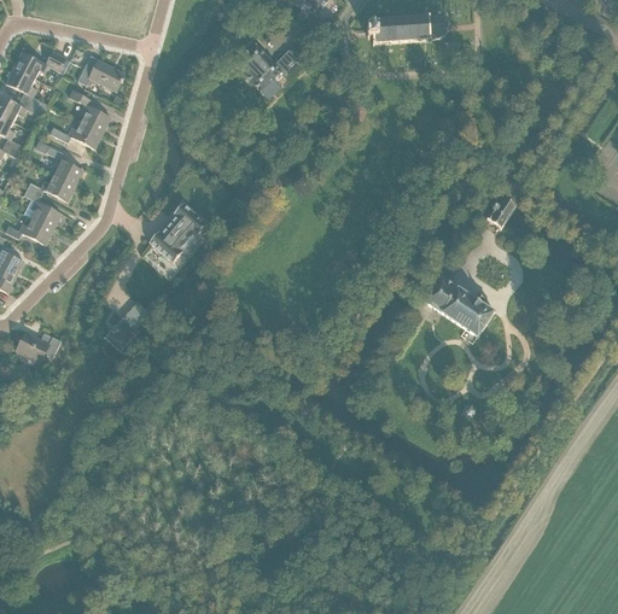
[(278,0),(267,0),(263,5),(272,10),(273,7),(286,17),(291,10),(278,0)]
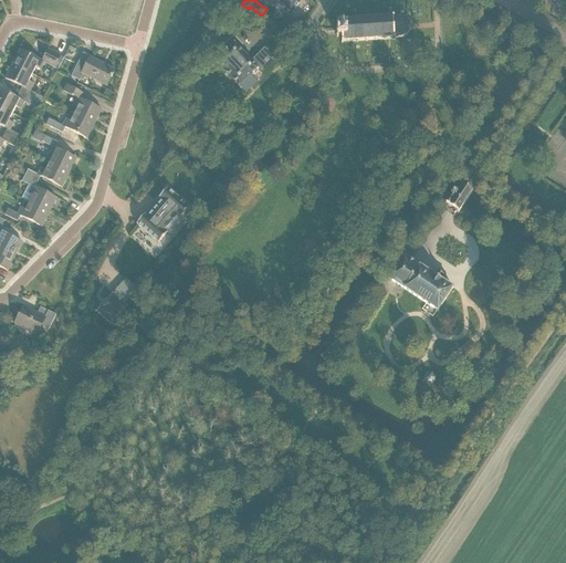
[(266,0),(276,7),(278,4),(291,14),(300,0),(266,0)]
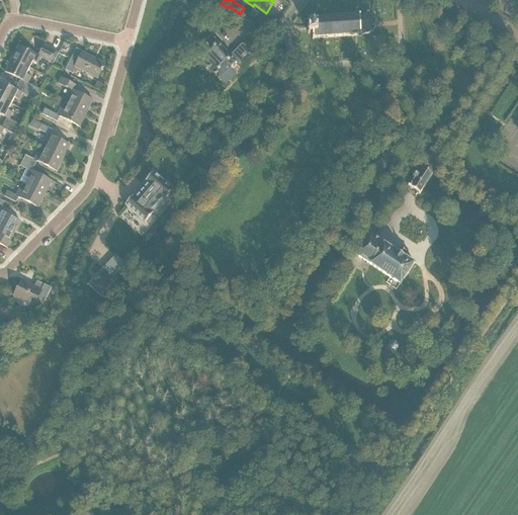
[(360,14),(360,12),(358,12),(358,13),(351,13),(350,13),(343,14),(343,13),(342,13),(342,14),(335,15),(335,14),(333,14),(333,15),(326,15),(326,14),(325,15),(318,16),(318,15),(316,15),(316,16),(313,16),(313,15),(311,15),(311,17),(312,17),(312,21),(308,21),(308,30),(313,30),(313,34),(313,36),(314,36),(314,35),(318,35),(318,36),(319,35),(326,34),(326,35),(328,35),(327,34),(334,34),(335,34),(336,34),(343,33),(343,34),(344,34),(344,33),(351,33),(353,33),(353,32),(359,32),(360,33),(361,33),(361,31),(366,31),(367,31),(367,30),(371,29),(372,29),(372,28),(374,25),(375,25),(375,24),(374,19),(375,19),(374,18),(371,15),(371,14),(370,14),(366,13),(366,12),(365,12),(365,13),(360,14)]
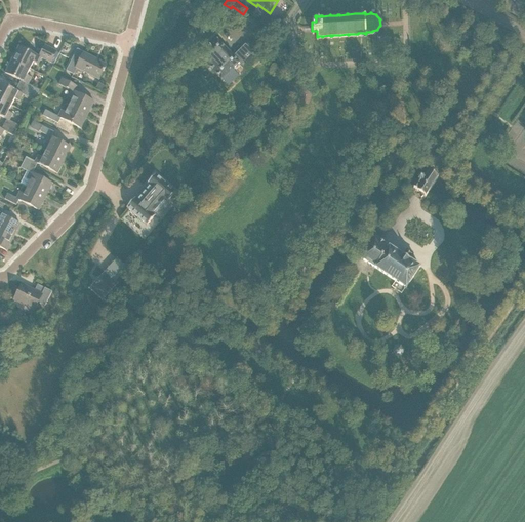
[(217,37),(199,53),(221,77),(228,82),(238,73),(232,67),(239,59),(244,65),(256,53),(245,42),(234,53),(217,37)]
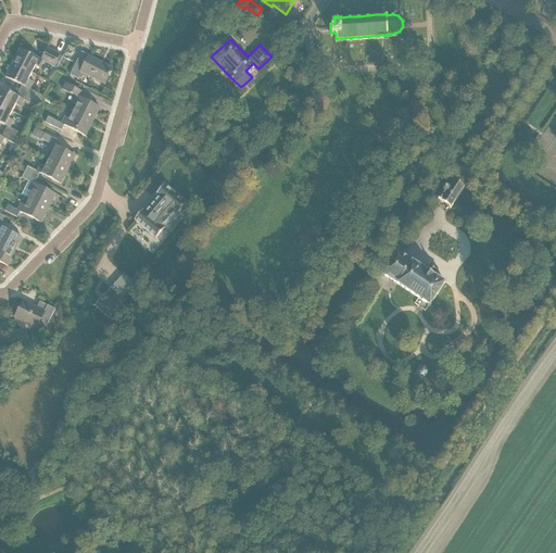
[(12,60),(32,70),(35,63),(40,65),(43,59),(53,63),(60,51),(47,45),(41,58),(20,46),(12,60)]
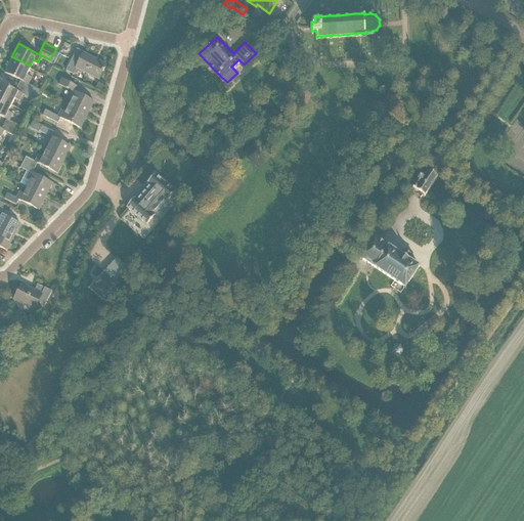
[(98,77),(105,61),(83,50),(77,47),(66,68),(73,72),(77,66),(98,77)]
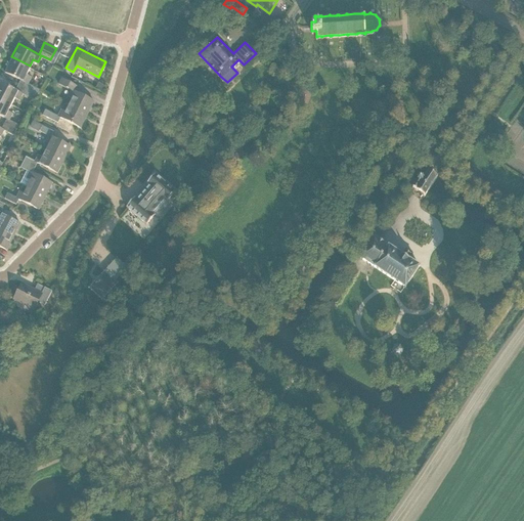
[(27,73),(30,66),(11,56),(5,70),(25,80),(23,85),(38,93),(40,88),(37,86),(28,81),(31,75),(27,73)]
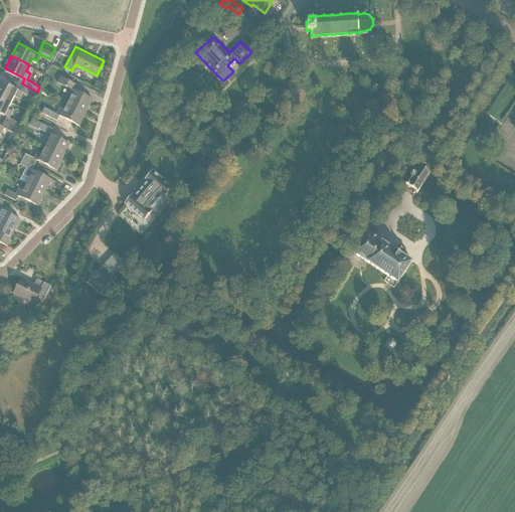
[(67,102),(86,111),(92,98),(72,88),(75,82),(60,74),(57,80),(69,87),(66,93),(71,95),(67,102)]
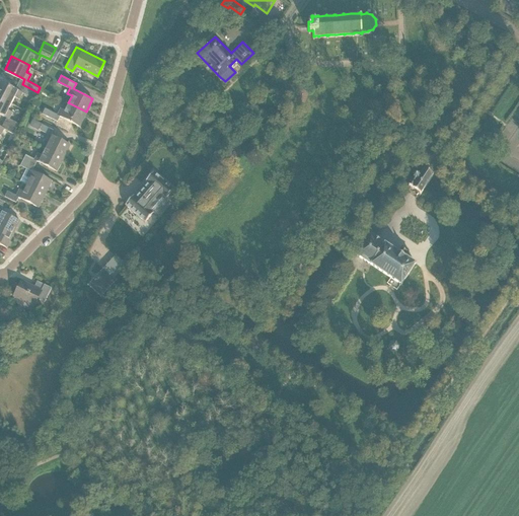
[(38,92),(22,84),(19,89),(0,79),(0,95),(11,101),(14,95),(19,97),(22,91),(31,95),(34,97),(38,92)]
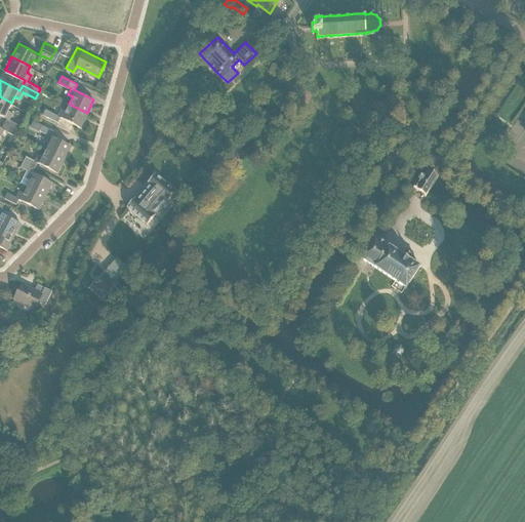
[(8,109),(11,103),(0,96),(0,113),(6,117),(4,122),(15,128),(18,123),(9,118),(12,112),(8,109)]
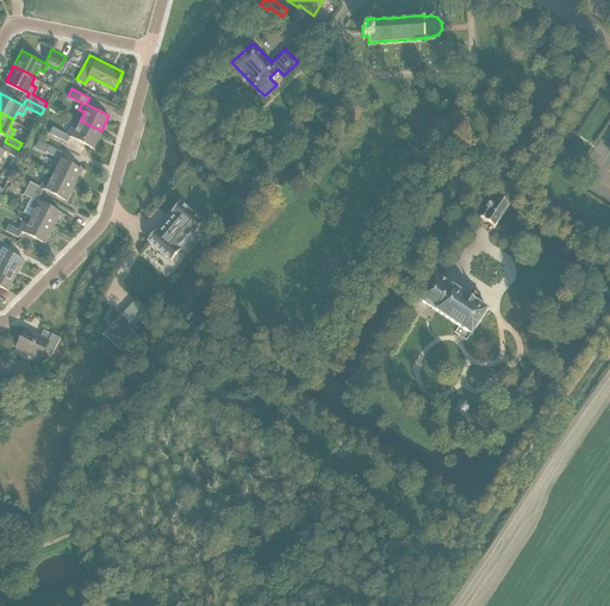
[(93,145),(101,131),(80,120),(76,127),(70,125),(67,132),(53,124),(49,131),(67,141),(70,135),(93,145)]
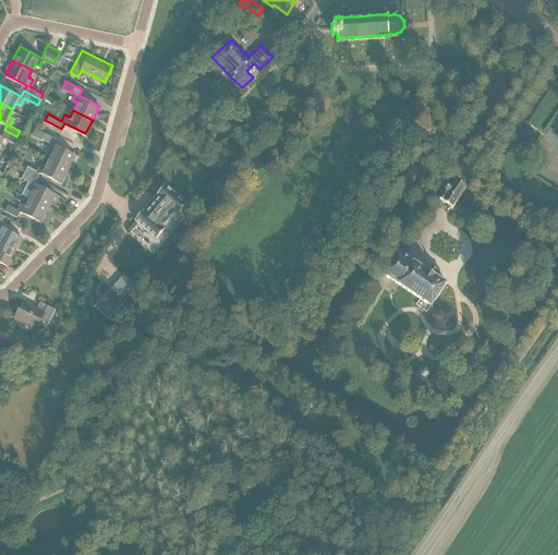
[(16,136),(4,130),(1,134),(0,133),(0,143),(1,143),(4,136),(14,142),(16,136)]
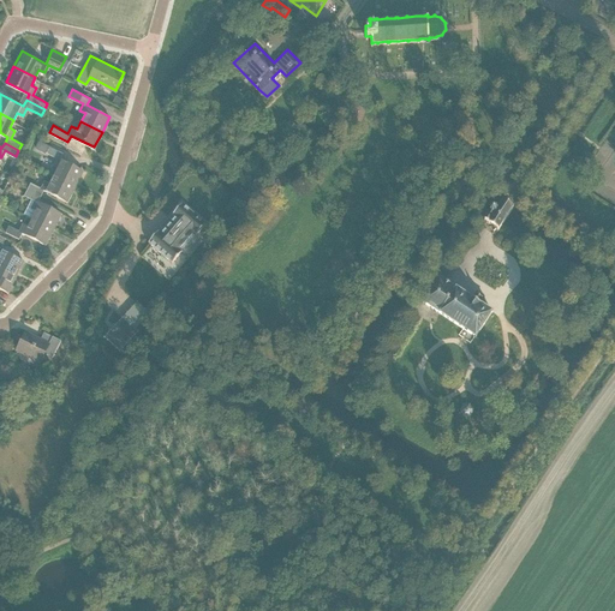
[(54,174),(75,185),(83,169),(59,157),(63,151),(49,144),(46,150),(55,156),(52,163),(58,166),(54,174)]
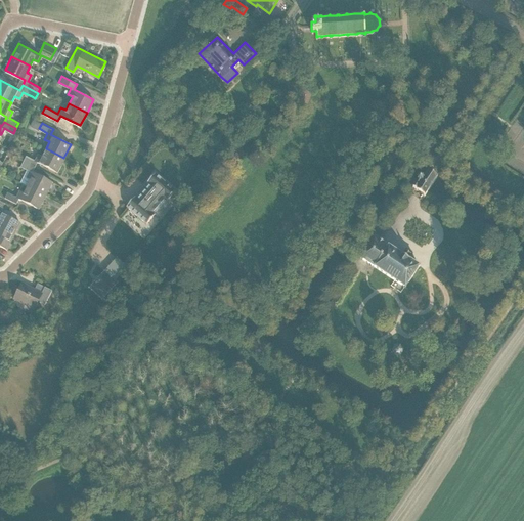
[(57,171),(63,158),(46,148),(42,155),(38,153),(35,159),(26,154),(23,160),(35,166),(37,160),(57,171)]
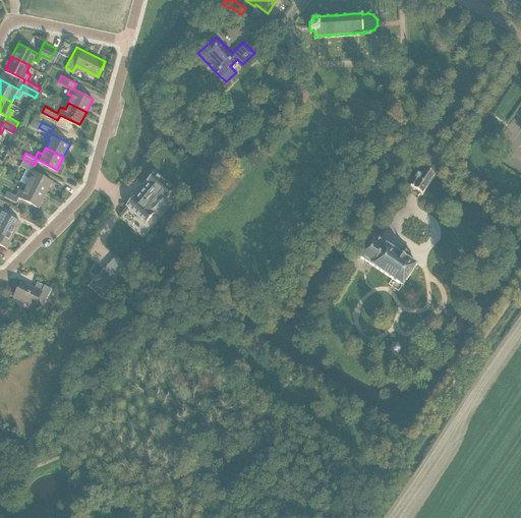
[(32,169),(35,165),(22,159),(20,164),(26,167),(19,180),(26,184),(26,183),(45,192),(52,179),(32,169)]
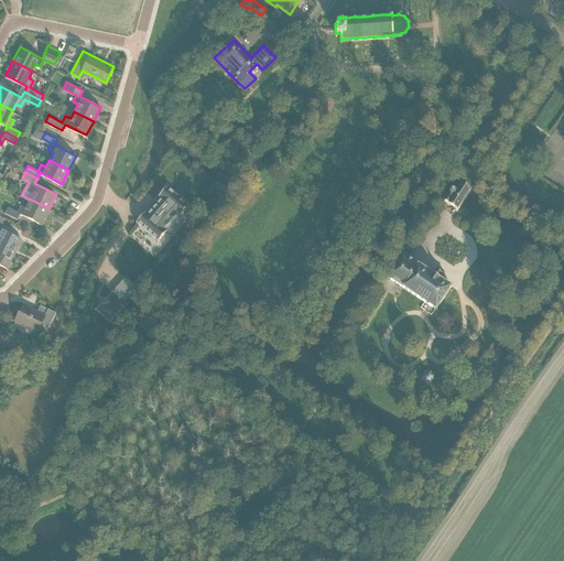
[(457,208),(470,187),(466,184),(459,181),(455,189),(452,186),(448,186),(447,189),(448,191),(444,200),(452,205),(457,208)]
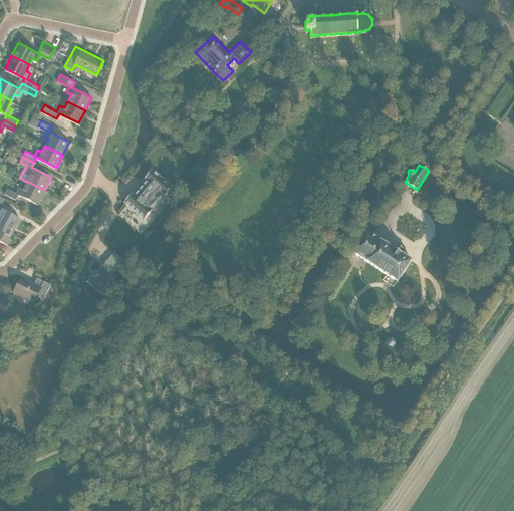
[(164,195),(172,185),(152,168),(144,178),(146,180),(135,193),(132,191),(123,201),(144,218),(152,208),(150,206),(161,193),(164,195)]
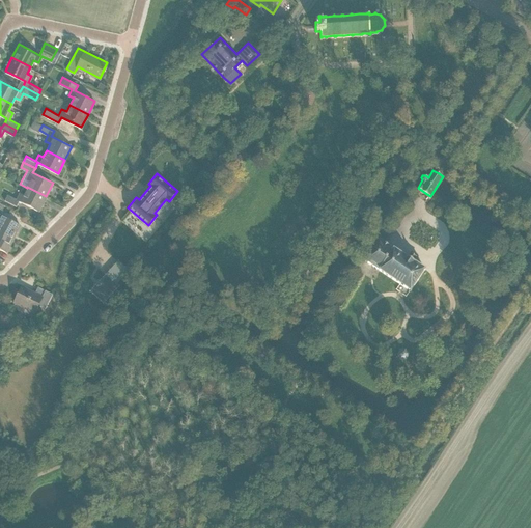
[(39,210),(46,196),(27,187),(27,188),(24,194),(20,191),(16,197),(7,193),(4,198),(16,204),(19,199),(39,210)]
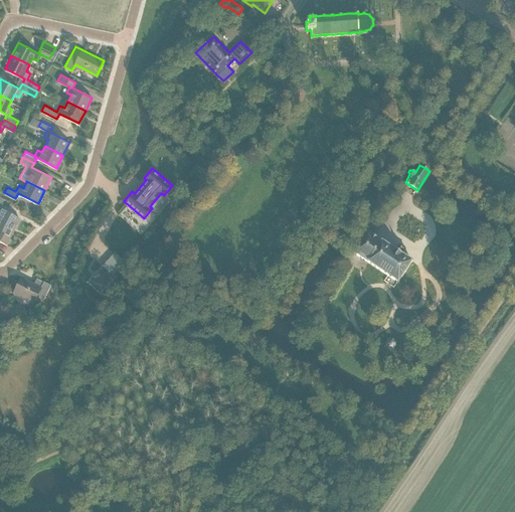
[(0,223),(13,230),(19,217),(0,207),(0,206),(4,198),(0,196),(0,223)]
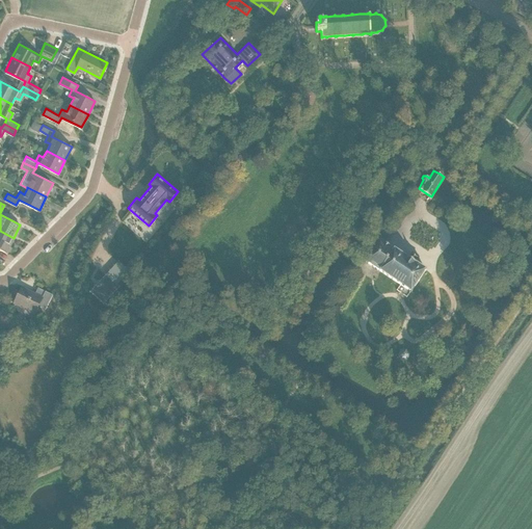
[(0,247),(6,252),(14,238),(0,231),(0,247)]
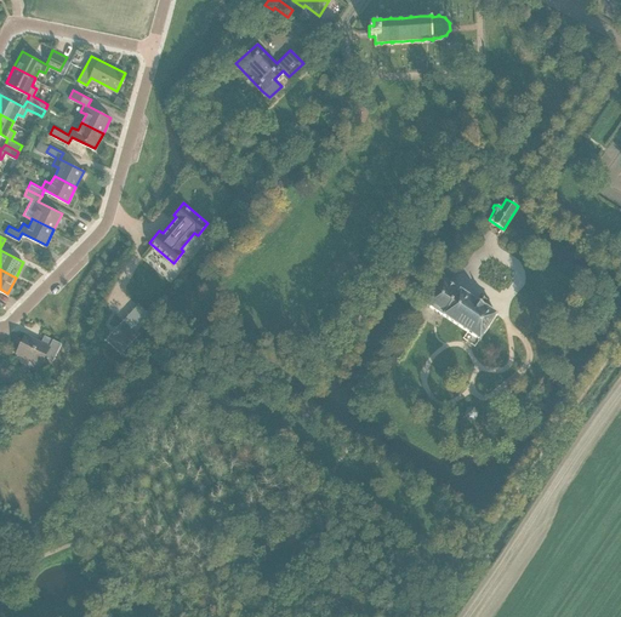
[(477,301),(444,278),(426,302),(479,338),(496,313),(483,304),(485,300),(479,295),(477,301)]
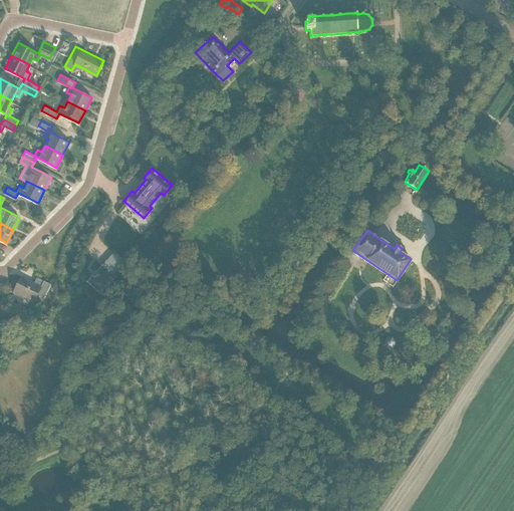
[(112,273),(124,259),(114,250),(101,264),(112,273)]
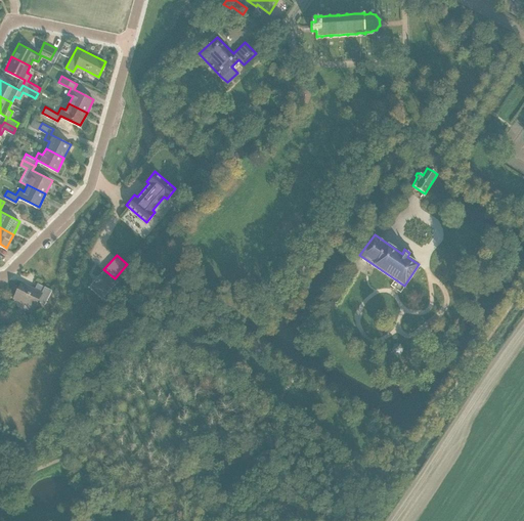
[(101,293),(112,280),(104,273),(93,286),(101,293)]
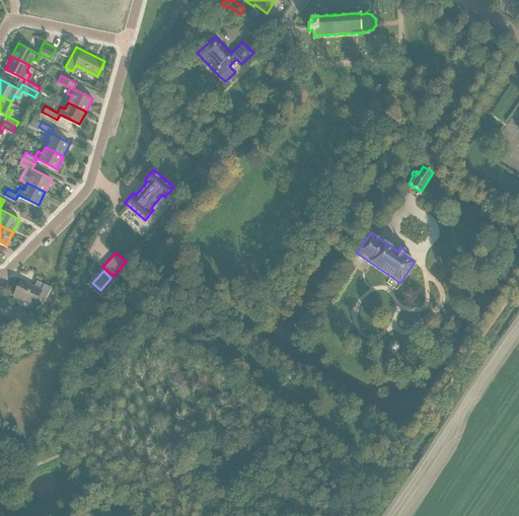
[(344,282),(348,275),(344,272),(340,279),(344,282)]
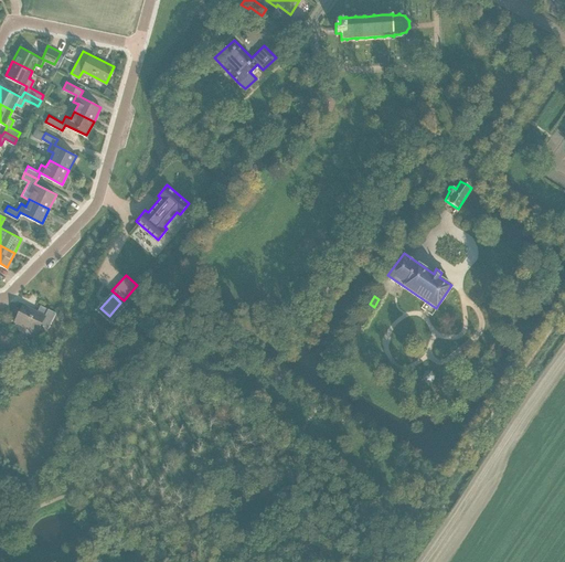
[(38,311),(24,304),(17,320),(36,330),(42,319),(50,322),(55,311),(42,304),(38,311)]
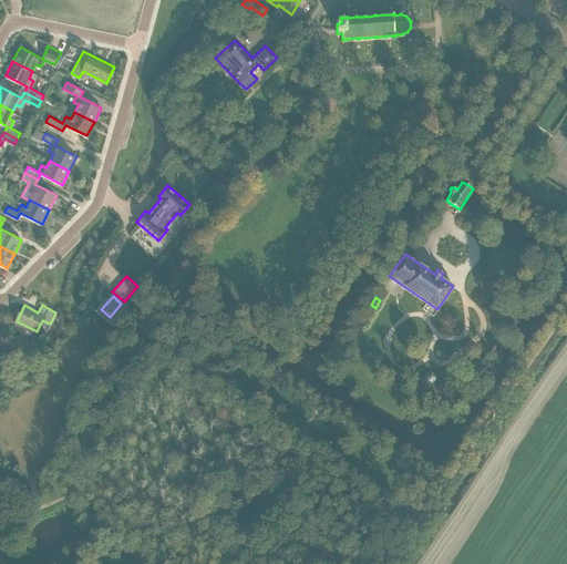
[(59,326),(66,311),(60,308),(57,316),(55,316),(52,321),(59,326)]
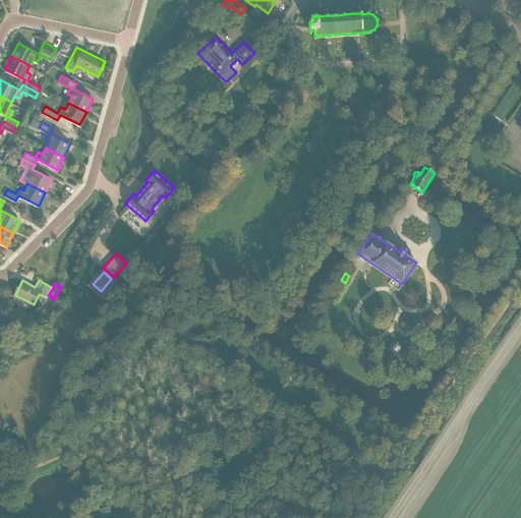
[(332,303),(339,293),(334,290),(328,300),(332,303)]
